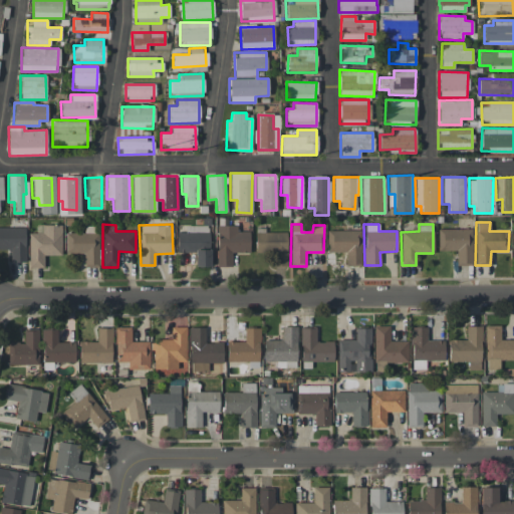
[(61,255),(61,225),(41,225),(41,233),(29,233),(28,267),(43,268),(43,255),(61,255)]
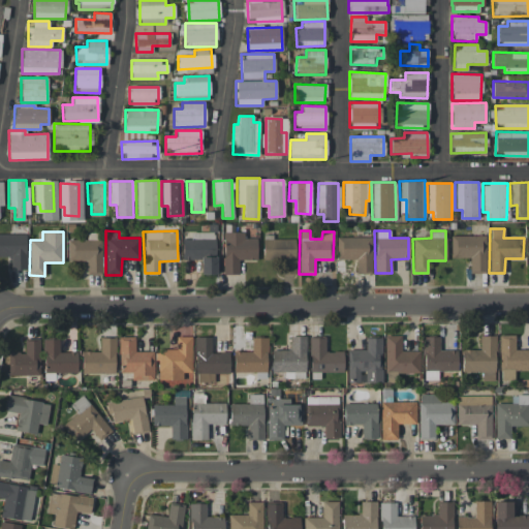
[(215,231),(190,232),(190,239),(182,239),(182,259),(200,259),(200,275),(216,274),(215,231)]
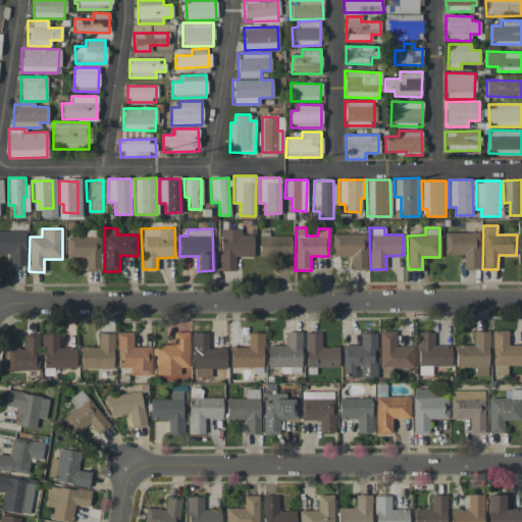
[(253,257),(253,235),(241,235),(241,229),(220,228),(219,270),(235,270),(235,256),(253,257)]
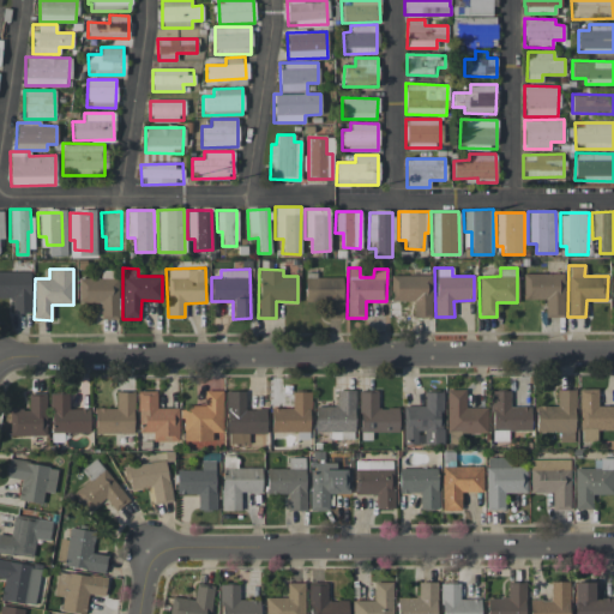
[(30,272),(0,271),(0,298),(12,299),(12,313),(29,313),(30,272)]
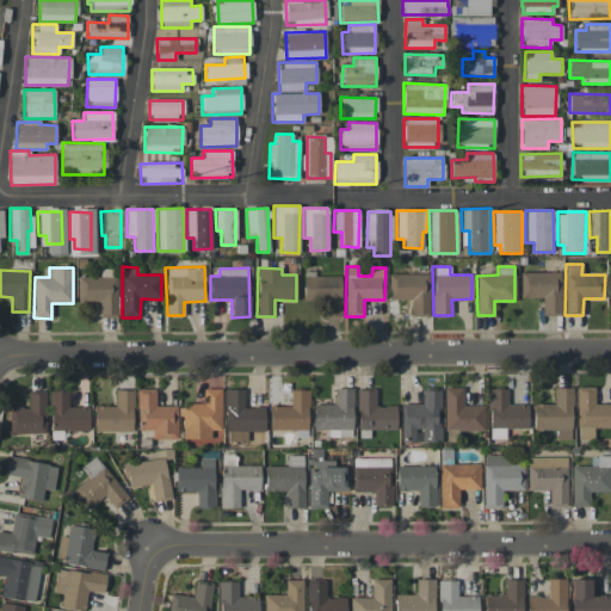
[(561,272),(520,272),(520,298),(542,297),(543,315),(561,315),(561,272)]
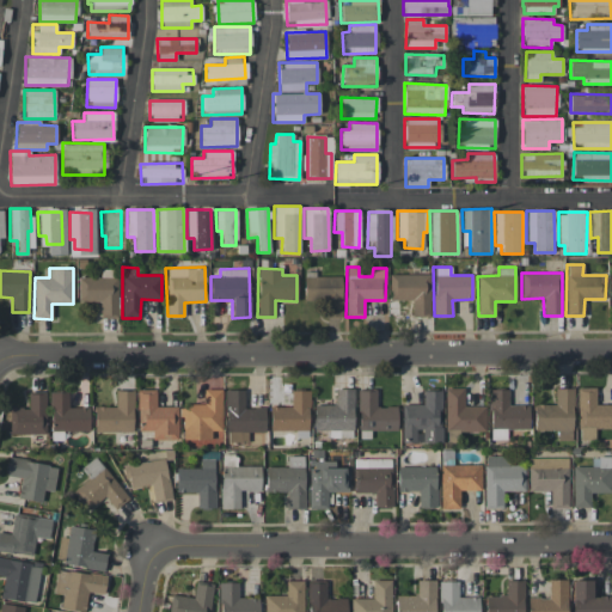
[(389,275),(390,300),(411,300),(411,317),(429,316),(429,274),(389,275)]
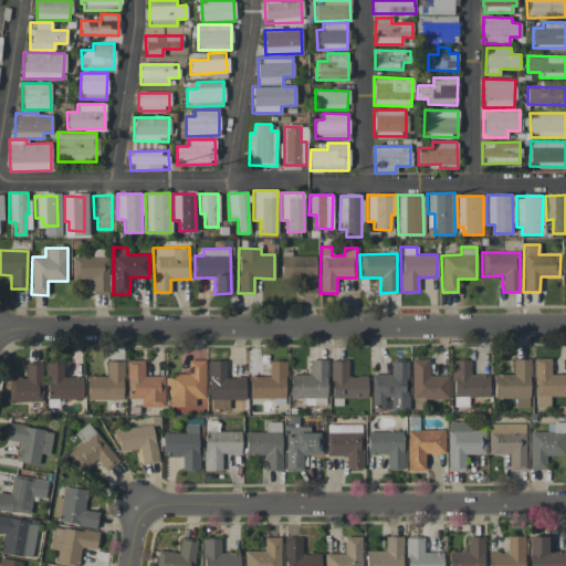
[(316,255),(281,255),(281,280),(300,280),(300,293),(316,293),(316,255)]
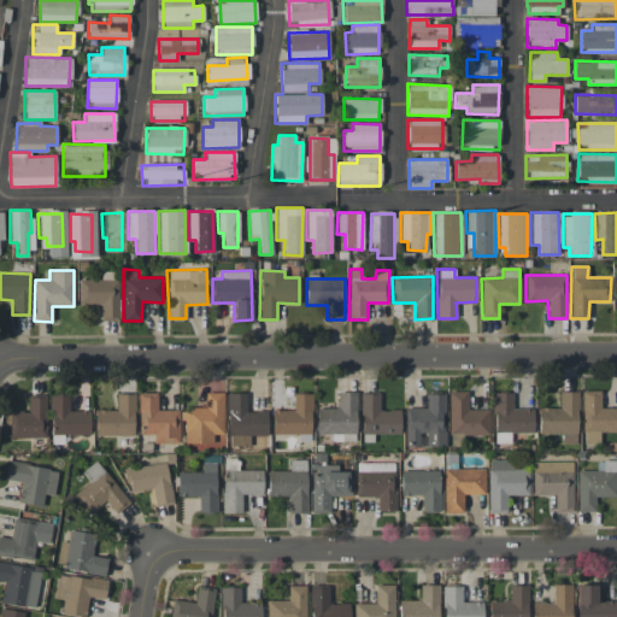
[(78,304),(100,304),(100,321),(118,321),(119,280),(78,280),(78,304)]
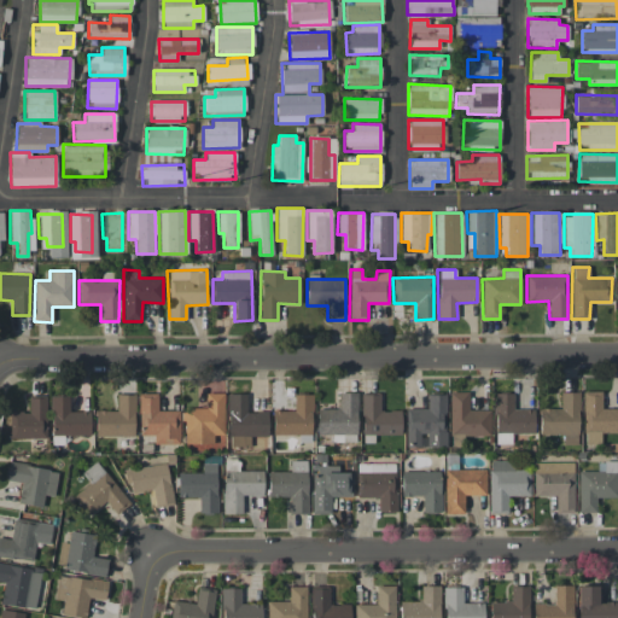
[(617,432),(617,408),(601,408),(601,391),(583,391),(583,444),(600,444),(600,432),(617,432)]
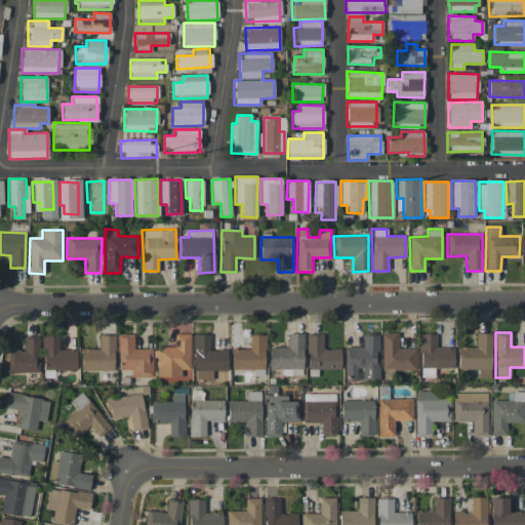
[(152,349),(133,349),(133,333),(118,333),(118,369),(130,369),(130,377),(152,376),(152,349)]
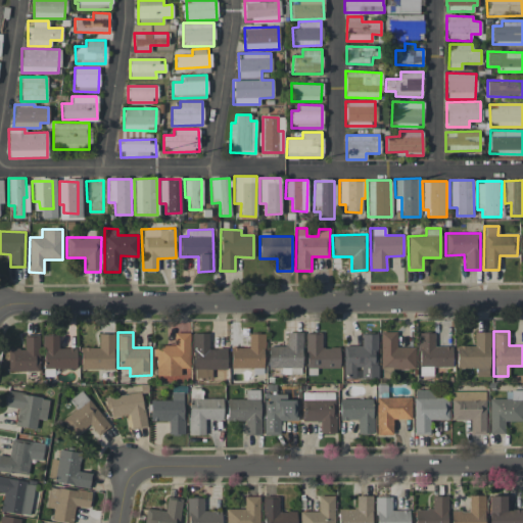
[(189,332),(174,333),(174,345),(155,345),(156,376),(180,375),(180,369),(190,368),(189,332)]
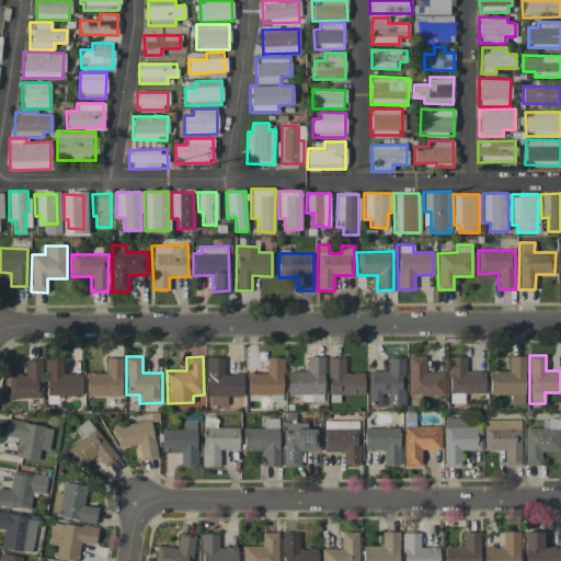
[(323,356),(307,356),(307,370),(288,370),(287,395),(301,395),(301,401),(323,401),(323,356)]
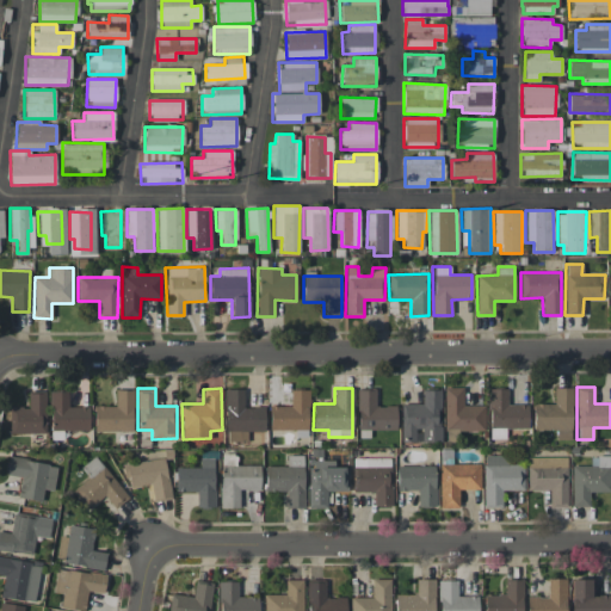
[(485,406),(463,405),(463,388),(444,388),(444,431),(485,431),(485,406)]
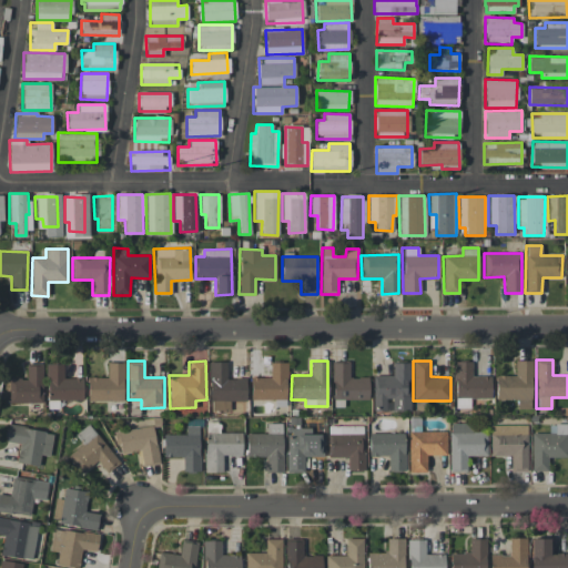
[(495,399),(517,399),(517,408),(530,408),(531,361),(515,361),(515,375),(496,375),(495,399)]
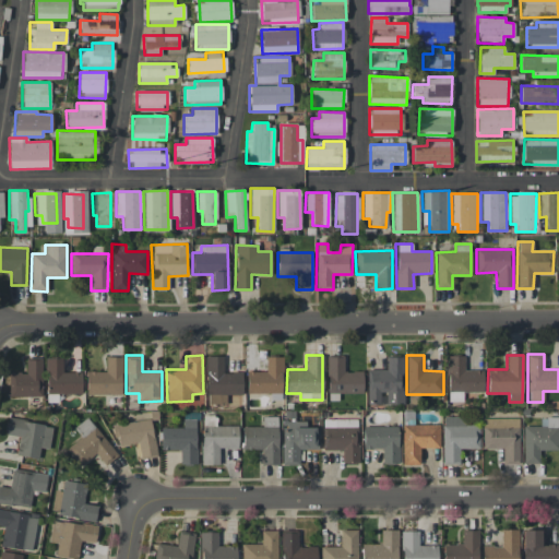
[(241,372),(223,371),(223,356),(205,356),(205,394),(241,394),(241,372)]
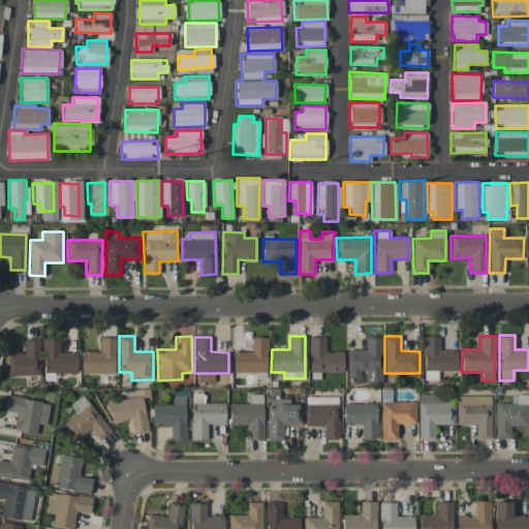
[(267,372),(267,338),(252,337),(252,351),(234,351),(232,372),(267,372)]
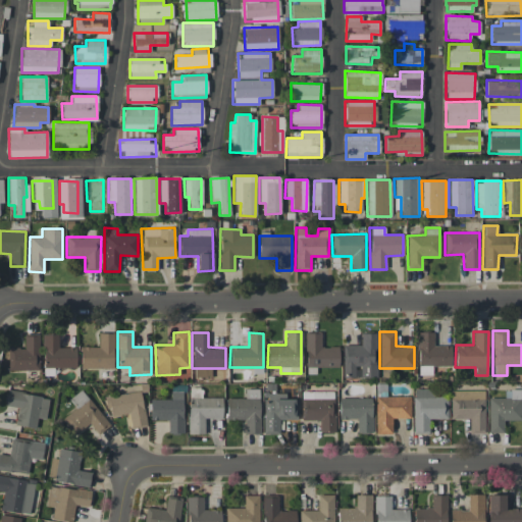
[(375,332),(360,333),(361,345),(343,345),(343,377),(376,376),(375,332)]
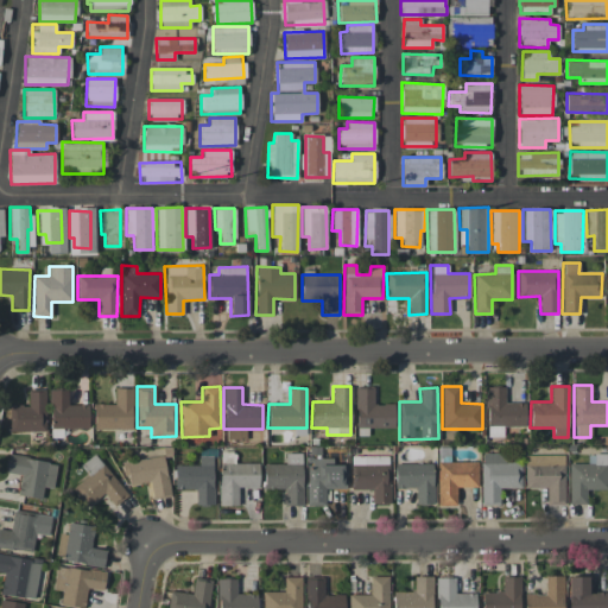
[(525,401),(505,403),(505,387),(486,387),(487,436),(502,436),(502,426),(525,426),(525,401)]
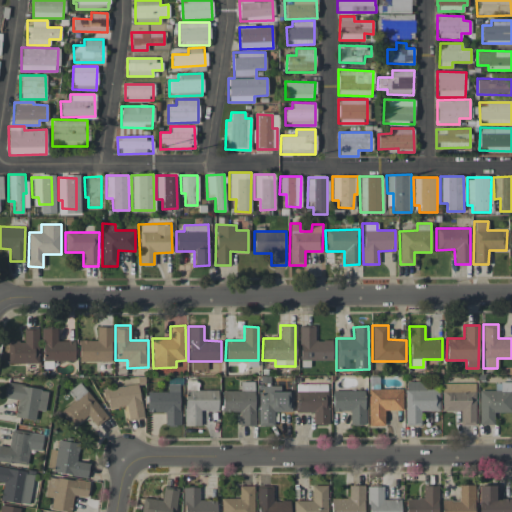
[(74,341),(56,340),(57,328),(42,327),(42,360),(74,361),(74,341)]
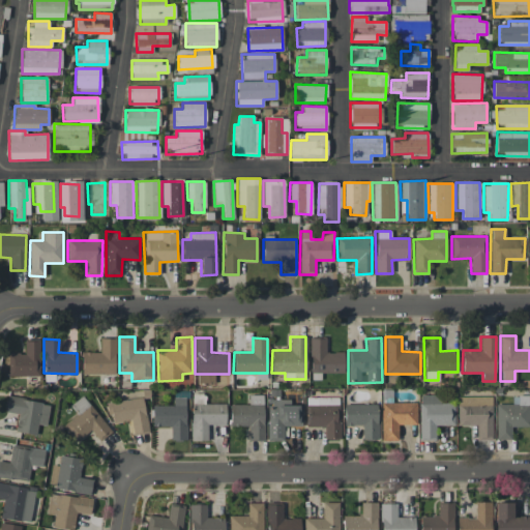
[(82,374),(115,374),(115,339),(99,339),(99,352),(82,352),(82,374)]
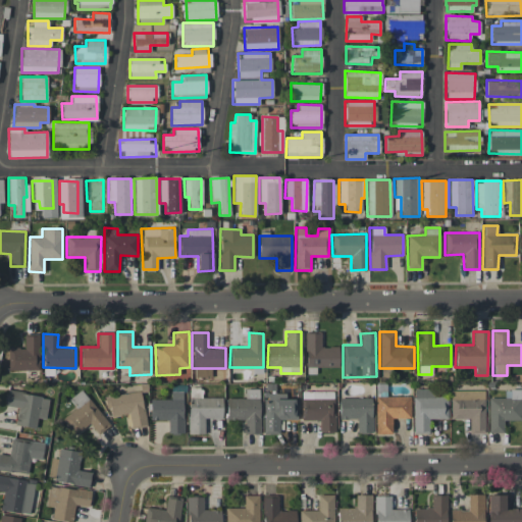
[(338,367),(337,347),(321,347),(320,333),(305,334),(305,367),(338,367)]
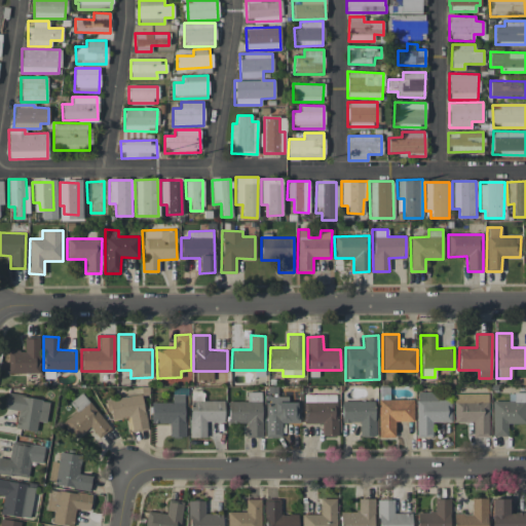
[(7,350),(8,373),(39,373),(39,337),(24,337),(25,350),(7,350)]
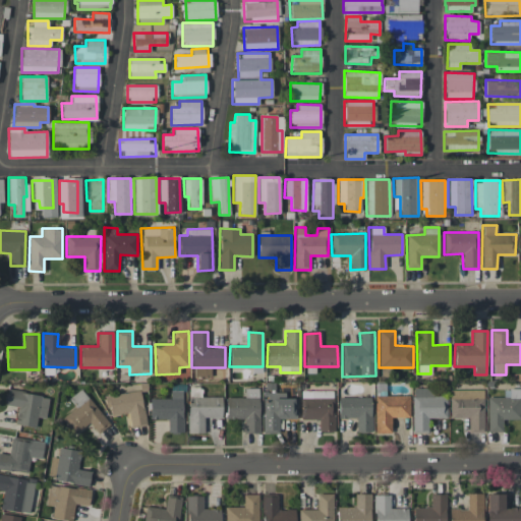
[(221,397),(200,397),(200,388),(187,388),(188,433),(204,432),(204,418),(222,418),(221,397)]
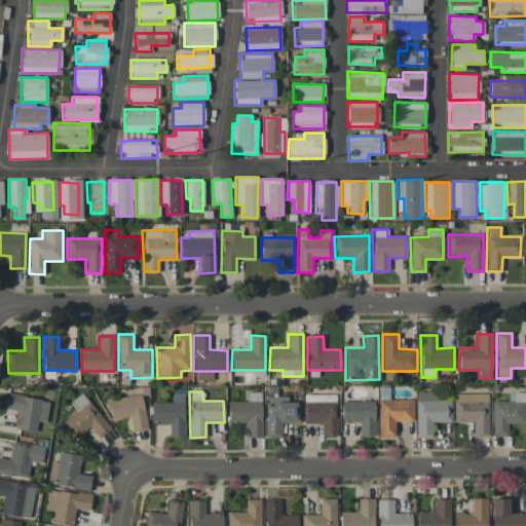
[(228,423),(247,422),(247,437),(262,437),(261,391),(246,392),(246,401),(228,402),(228,423)]
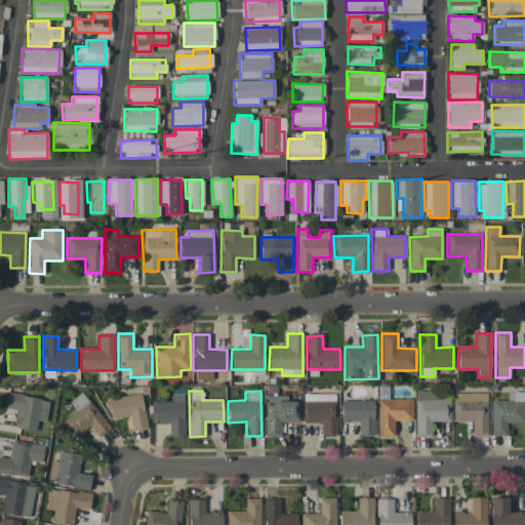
[(110,428),(81,392),(69,402),(76,410),(63,421),(75,438),(89,426),(98,437),(110,428)]
